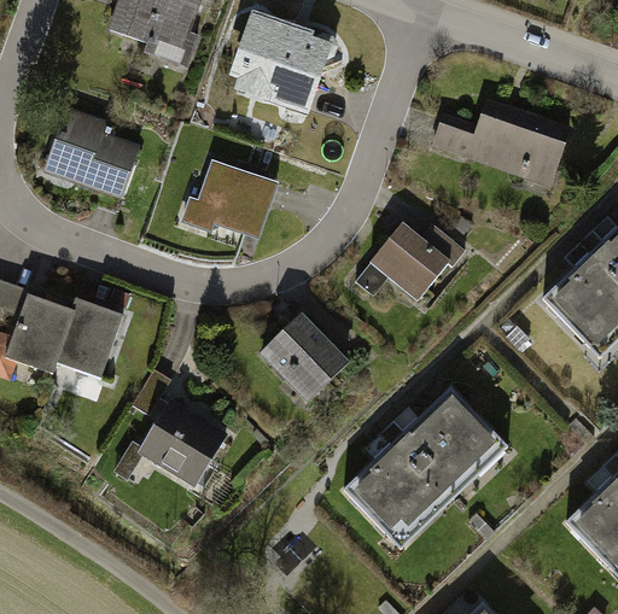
[(203,1),(199,0),(116,0),(105,35),(143,47),(139,57),(180,71),(203,1)]
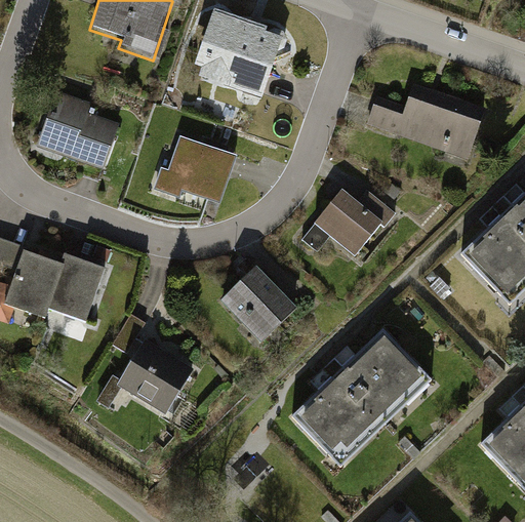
[(278,34),(212,13),(195,71),(259,91),(278,34)]
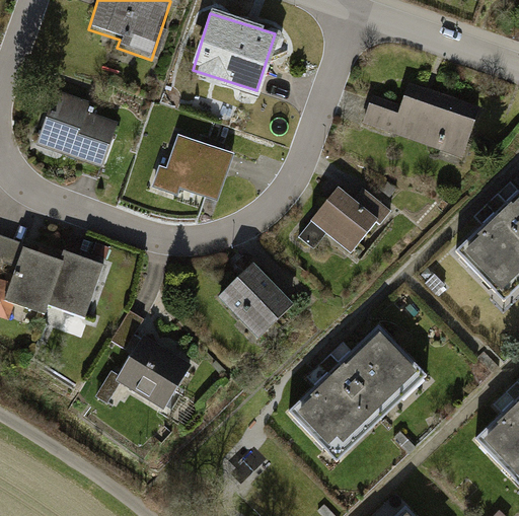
[(370,94),(360,125),(460,159),(479,105),(405,80),(397,103),(370,94)]
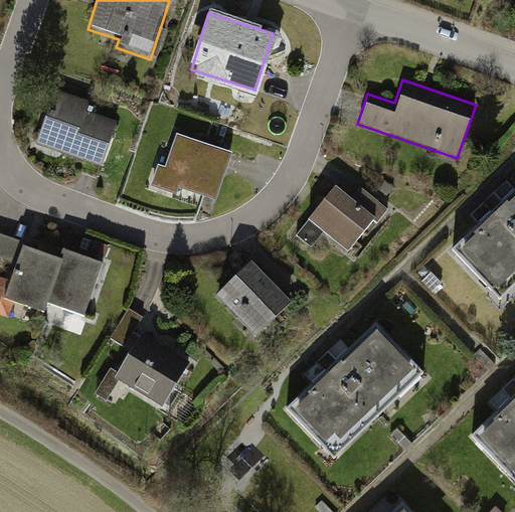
[(88,103),(53,93),(37,144),(100,164),(113,125),(83,115),(88,103)]
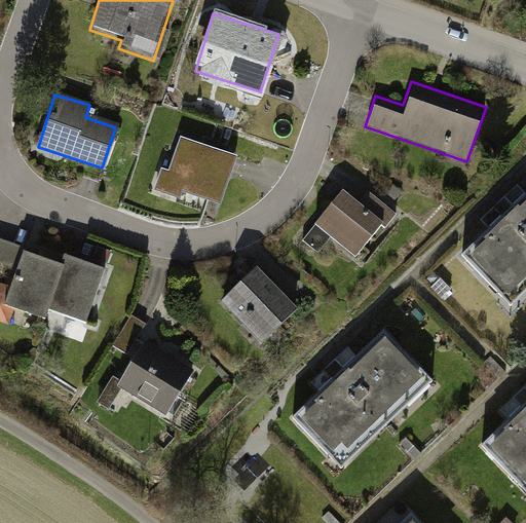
[(184,190),(218,200),(234,150),(177,133),(165,170),(156,166),(148,191),(181,201),(184,190)]
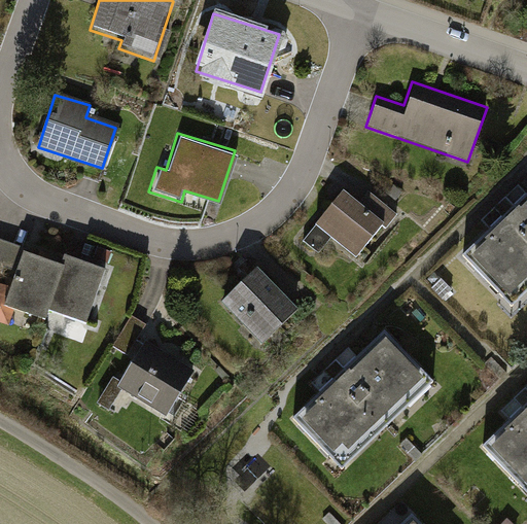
[(526,189),(521,183),(484,220),(492,230),(465,255),(516,308),(526,295),(526,189)]
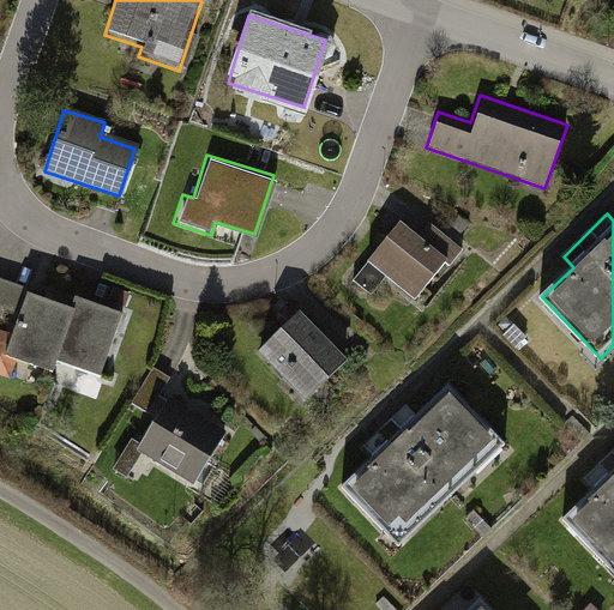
[(366,263),(351,279),(362,289),(377,271),(413,300),(444,260),(450,265),(462,249),(427,222),(416,235),(396,219),(363,260),(366,263)]
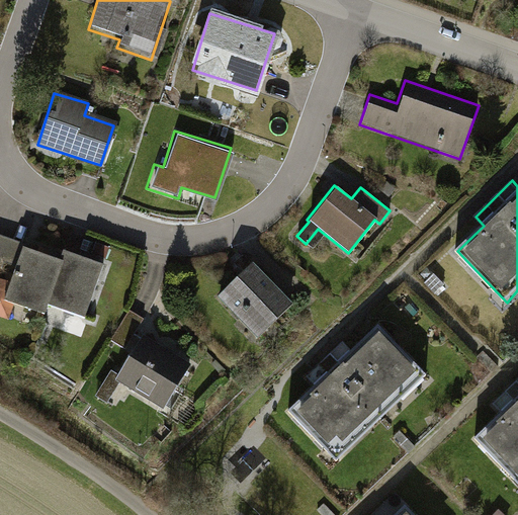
[(0,269),(12,274),(21,249),(22,244),(0,236),(0,269)]
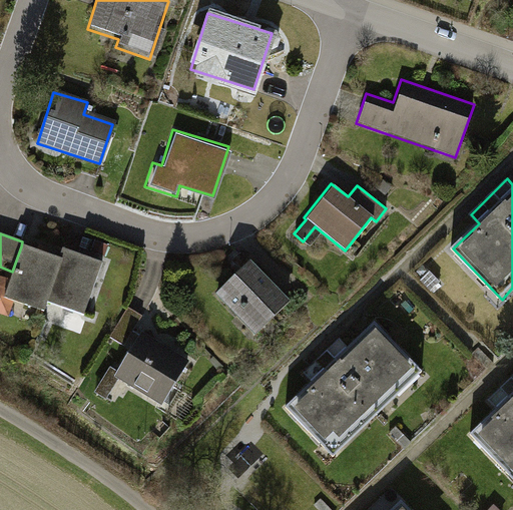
[(42,298),(55,259),(21,246),(12,272),(9,280),(0,277),(0,313),(6,315),(11,301),(38,310),(42,298)]
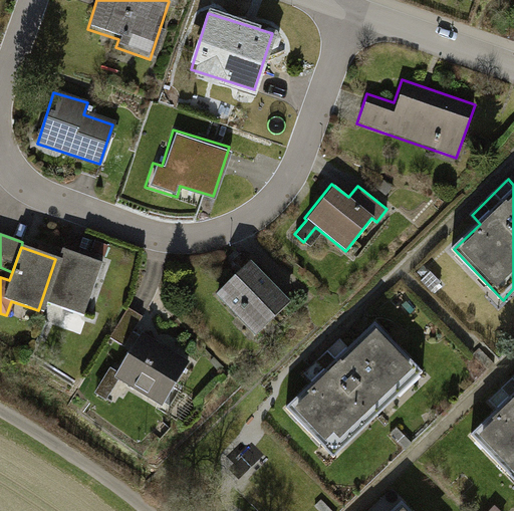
[(60,312),(79,318),(99,261),(76,253),(59,248),(55,259),(42,298),(62,305),(60,312)]
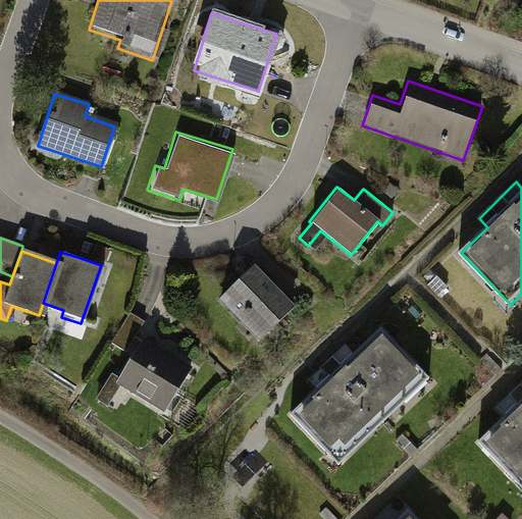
[(253,263),(215,296),(255,342),(295,307),(275,284),(273,287),(253,263)]
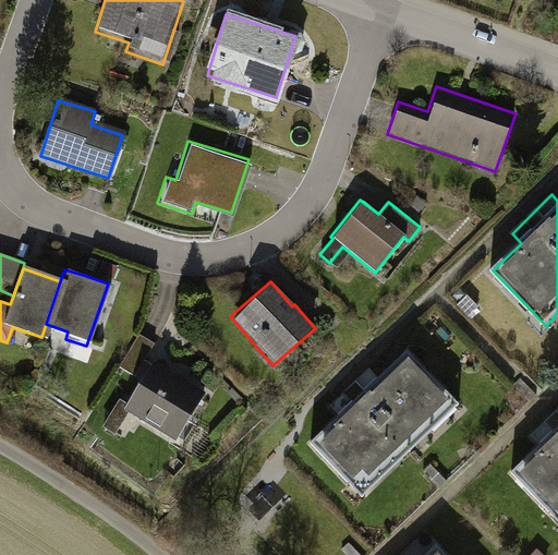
[(464,296),(456,304),(466,315),(475,306),(464,296)]
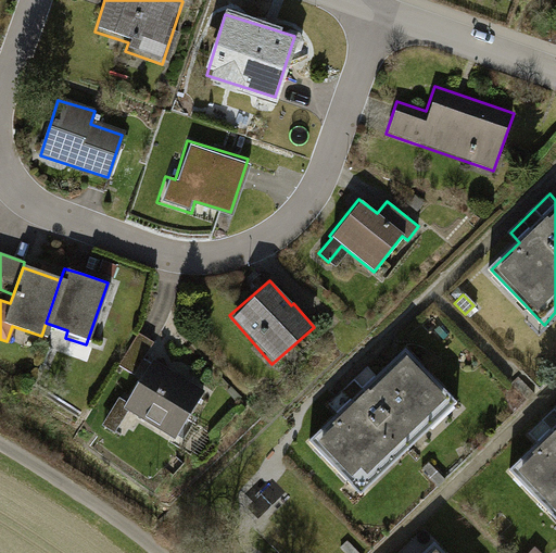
[(139,330),(119,362),(135,372),(154,339),(139,330)]
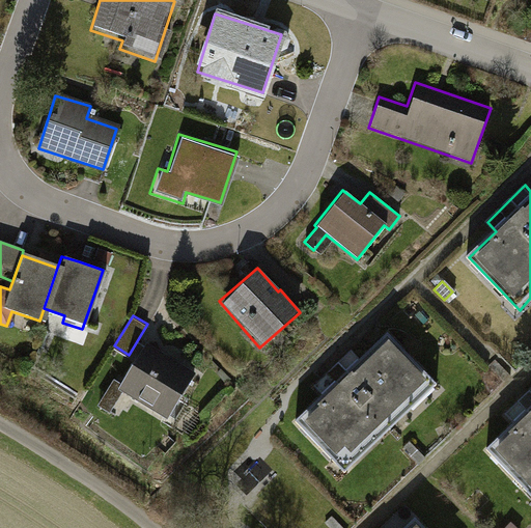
[(388,332),(360,359),(351,350),(312,386),(322,396),(294,422),(344,475),(439,385),(388,332)]
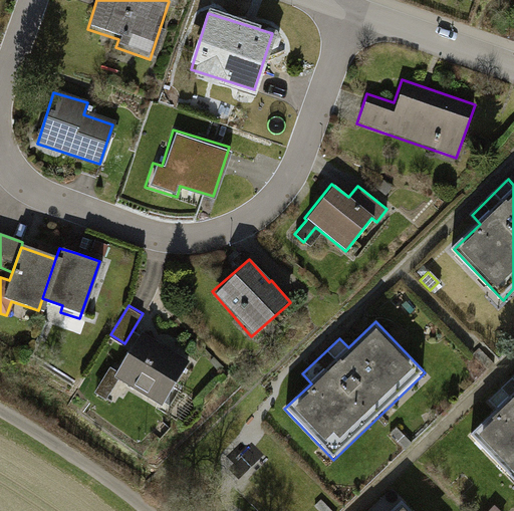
[(189,359),(140,331),(114,374),(106,369),(93,392),(104,399),(115,378),(163,406),(189,359)]
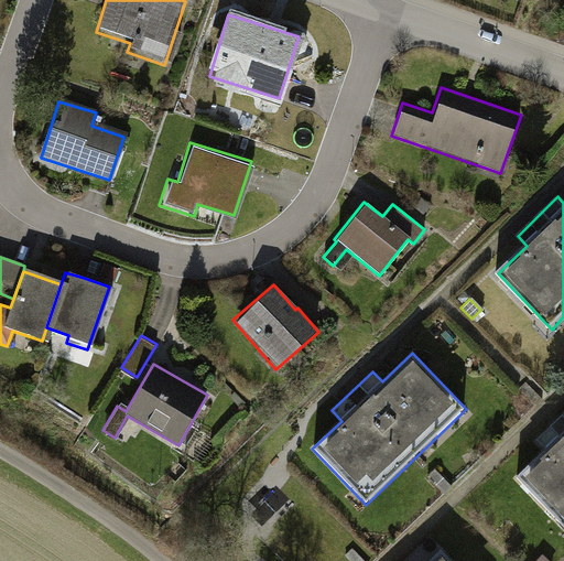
[(563,407),(532,438),(542,449),(512,476),(563,529),(563,407)]
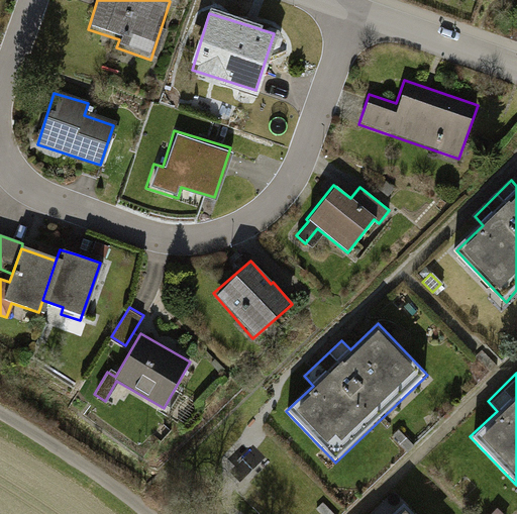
[(416,513),(404,501),(390,513),(416,513)]
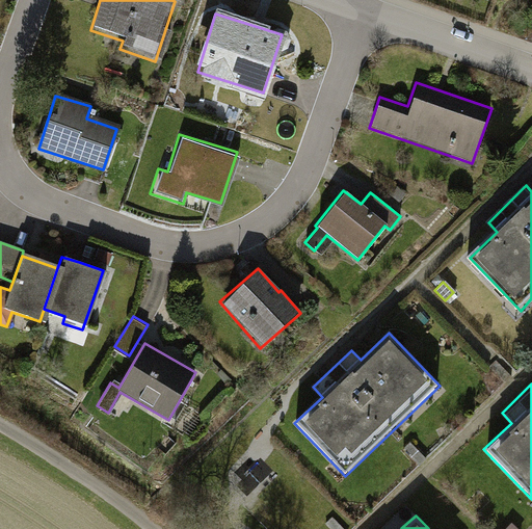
All buildings are outlined.
